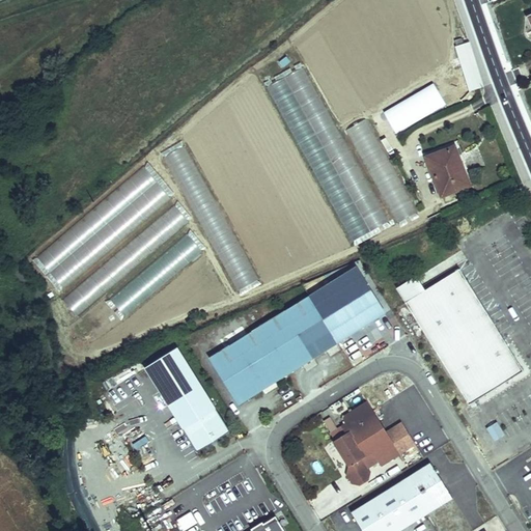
[(469,43),(457,46),(471,90),(483,87),(469,43)]
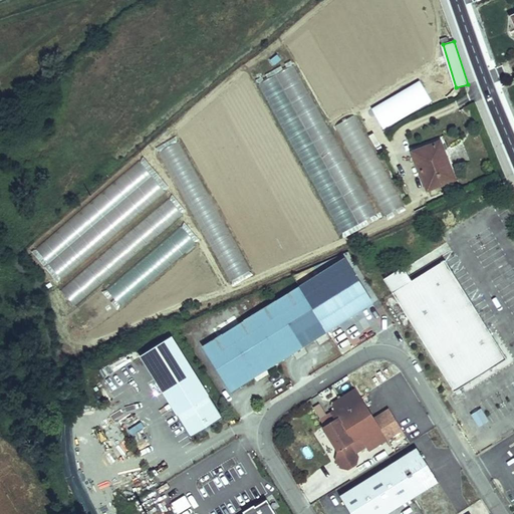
[(376,214),(293,65),(258,84),(341,234),(376,214)]
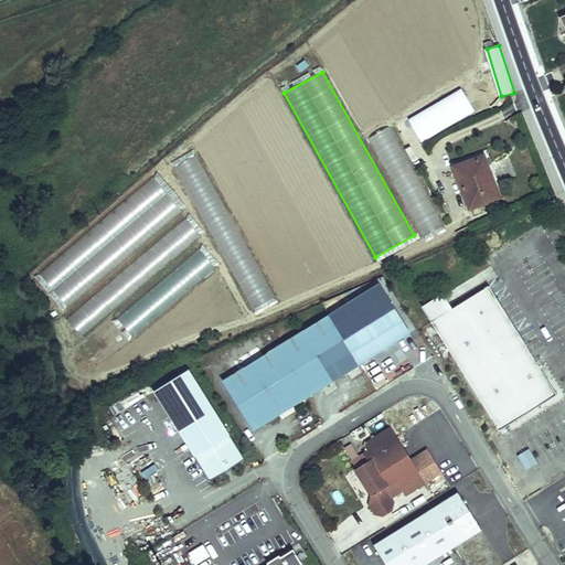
[(475,112),(461,88),(408,119),(422,142),(475,112)]
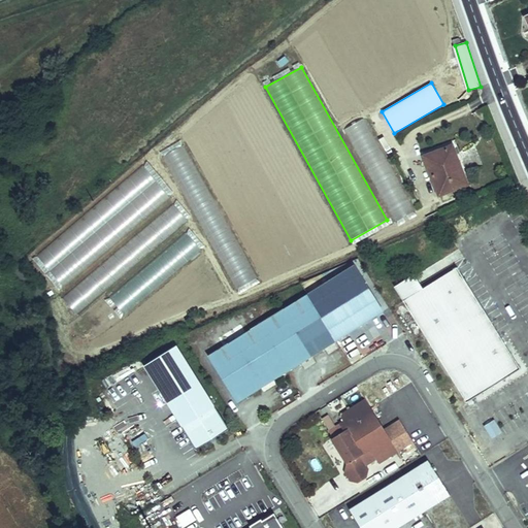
[(415,210),(364,119),(344,129),(395,222),(415,210)]
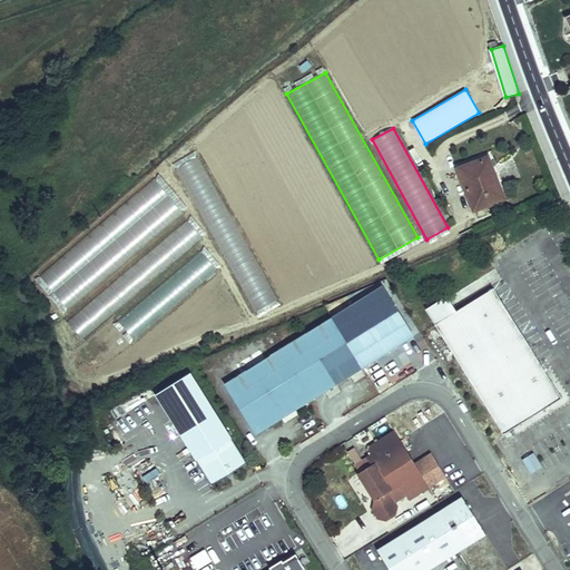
[(278,300),(198,157),(175,169),(255,313),(278,300)]
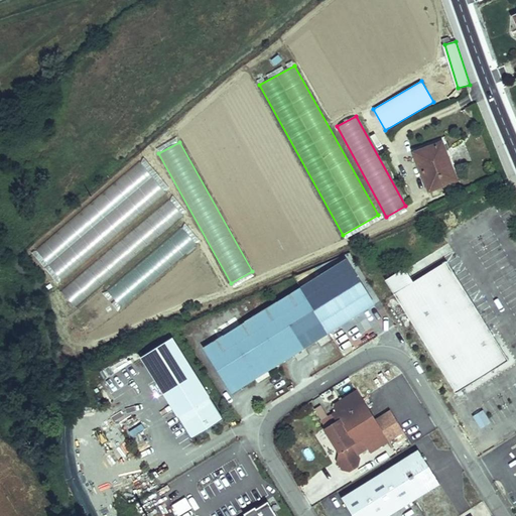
[(441,143),(415,153),(429,190),(457,179),(441,143)]
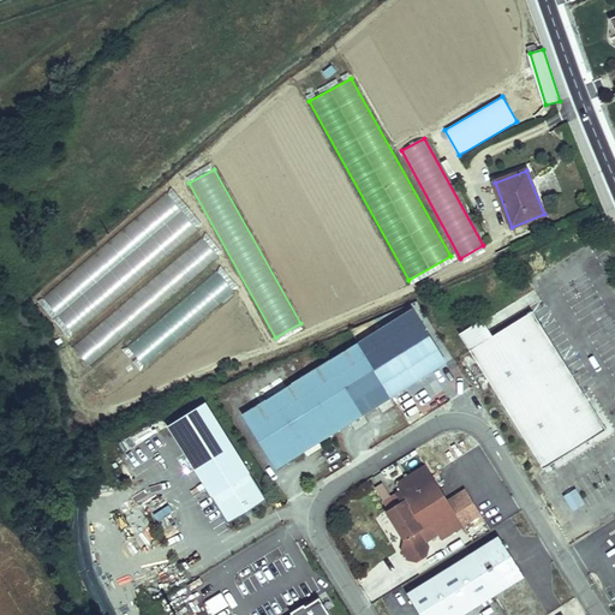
[(42,297),(75,334),(198,230),(166,192),(42,297)]
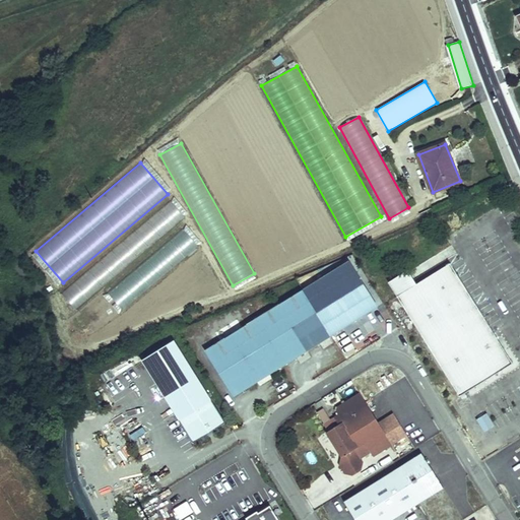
[(185,216),(171,200),(62,293),(75,310),(185,216)]
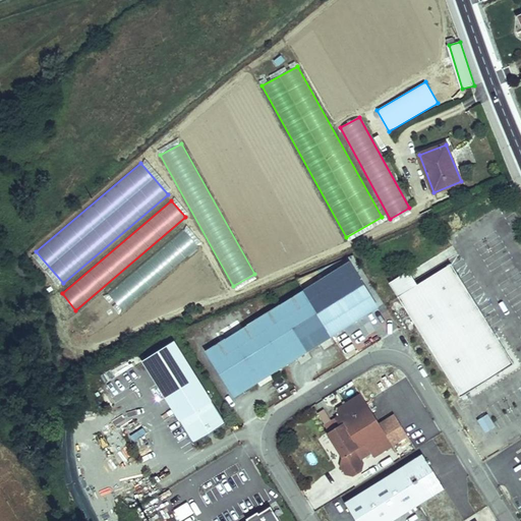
[(118,314),(199,245),(184,227),(102,296),(118,314)]
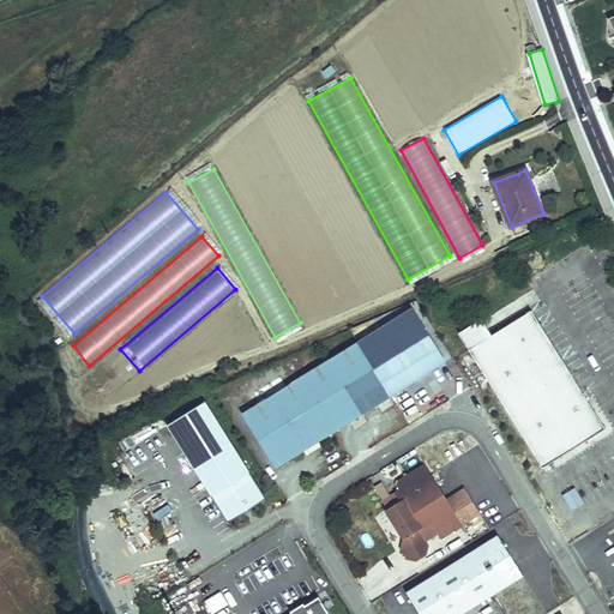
[(492,332),(469,345),(543,465),(546,464),(547,467),(551,464),(548,461),(606,425),(533,307),(492,332)]
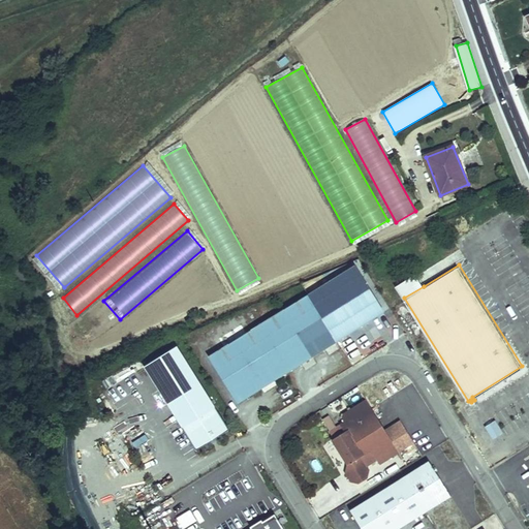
[(383,312),(354,267),(210,356),(239,403),(383,312)]
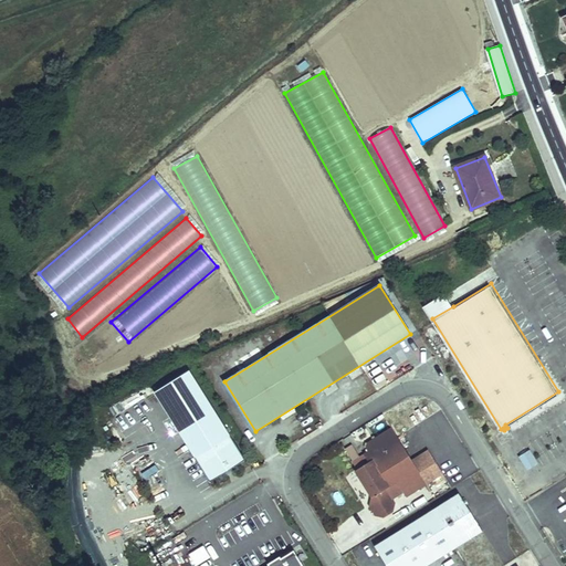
[(423,304),(432,318),(453,306),(444,292),(423,304)]
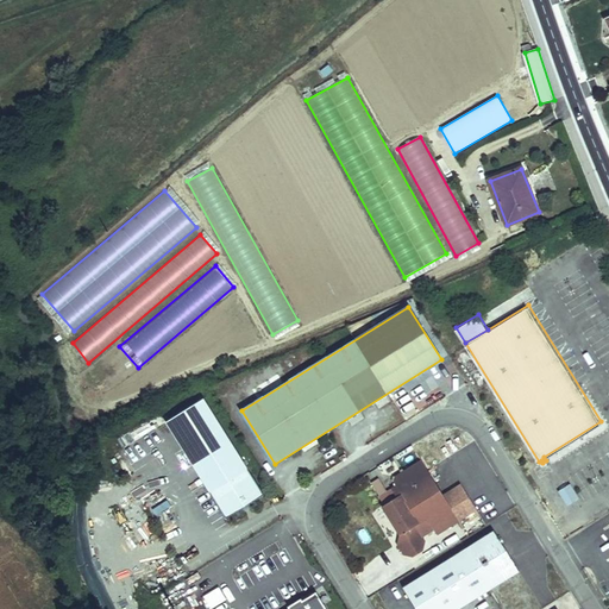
[(165,421),(226,519),(264,495),(203,399),(165,421)]
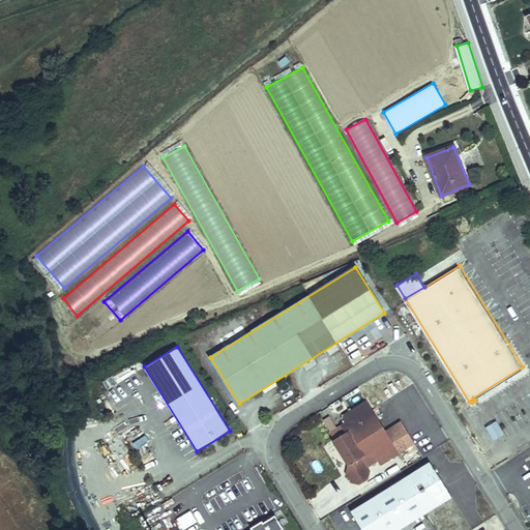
[(345,422),(341,425),(346,433),(341,436),(335,429),(329,433),(334,440),(332,441),(348,466),(346,475),(351,483),(360,486),(369,480),(370,471),(367,468),(378,462),(381,466),(415,444),(401,421),(386,432),(366,401),(345,414),(343,419),(345,422)]
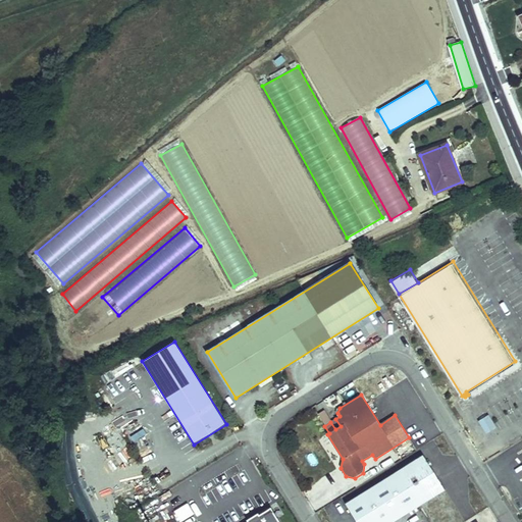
[(325,413),(318,417),(324,426),(330,422),(325,413)]
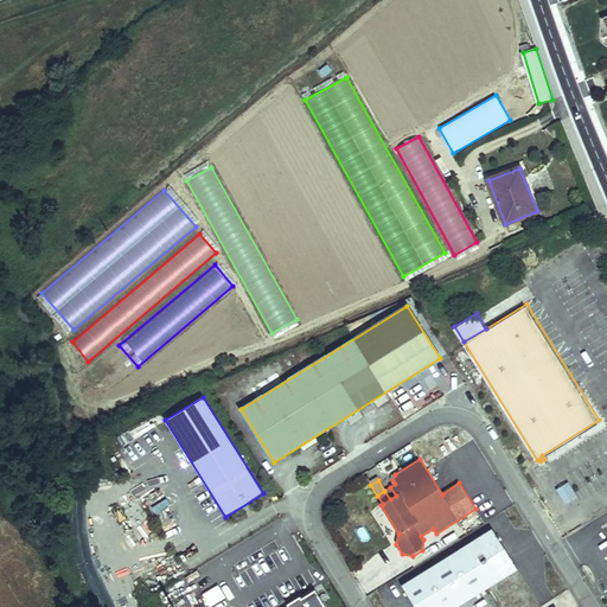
[(390,487),(384,491),(390,499),(396,496),(390,487)]
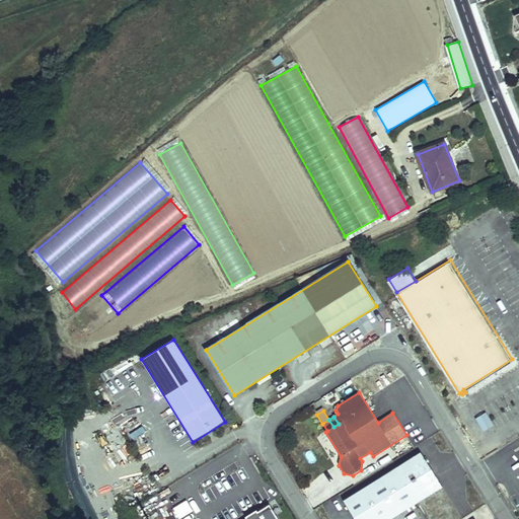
[(352,518),(391,518),(443,488),(421,452),(341,501),(352,518)]
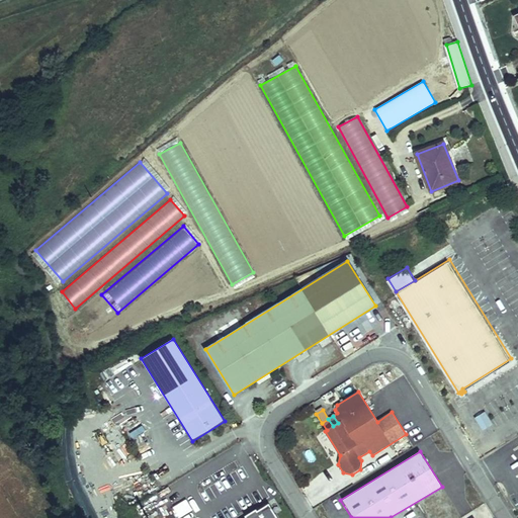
[(275,517),(277,517),(269,504),(257,511),(256,509),(245,516),(246,517),(275,517)]
